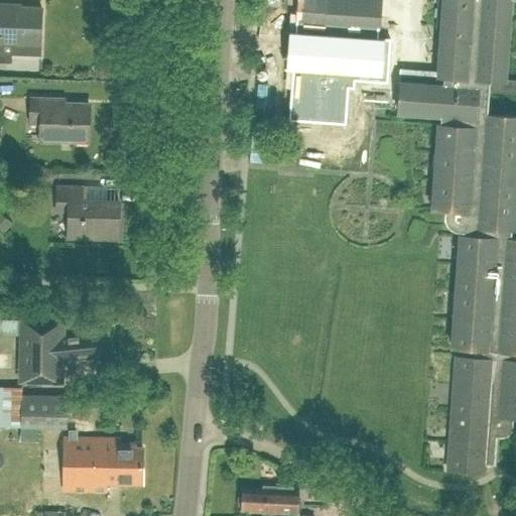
[(440,27),(437,72),(419,71),(418,83),(399,82),(397,113),(441,116),(441,124),(437,124),(431,210),(445,211),(445,219),(446,224),(450,228),(456,231),(464,231),(464,235),(460,235),(452,345),(410,341),(412,317),(394,316),(394,311),(341,307),(341,302),(330,301),(330,306),(326,306),(326,297),(312,296),(312,305),(297,304),(298,299),(287,298),(287,303),(282,303),(283,294),(270,293),(269,302),(266,302),(264,336),(264,337),(273,338),(273,342),(272,343),(270,373),(265,373),(264,383),(269,384),(269,388),(269,389),(272,389),(272,398),(285,398),(285,390),(302,391),(302,400),(315,401),(315,392),(333,393),(332,402),(345,403),(346,394),(363,396),(362,404),(375,405),(376,396),(393,398),(392,406),(405,407),(406,399),(425,400),(425,399),(428,358),(456,360),(447,470),(485,473),(485,465),(495,466),(497,436),(502,437),(508,434),(511,429),(512,418),(515,418),(515,361),(514,361),(515,352),(515,238),(510,238),(510,230),(514,230),(515,207),(515,116),(486,114),(488,91),(515,92),(515,81),(505,81),(510,0),(438,0),(437,27),(440,27)]
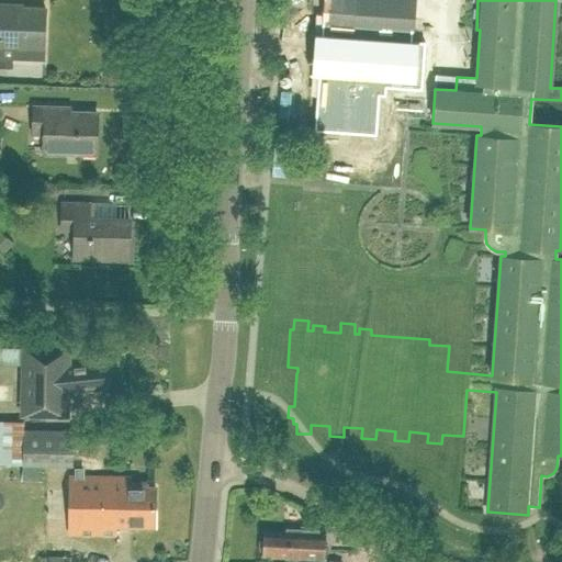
[(323,0),(322,29),(329,29),(405,34),(411,35),(413,35),(415,0),(412,0),(323,0)]
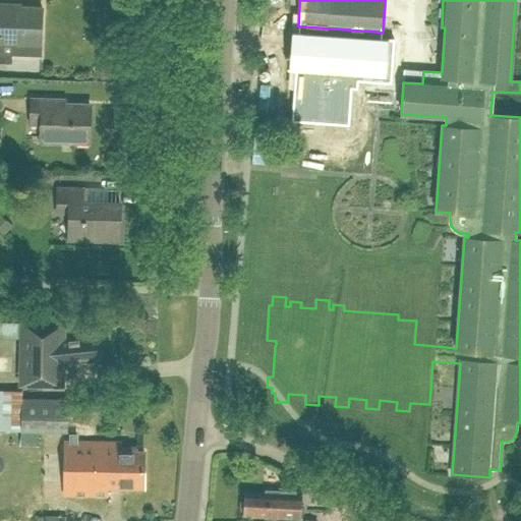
[(0,44),(10,45),(10,55),(40,56),(42,9),(12,8),(12,4),(0,3),(0,44)]
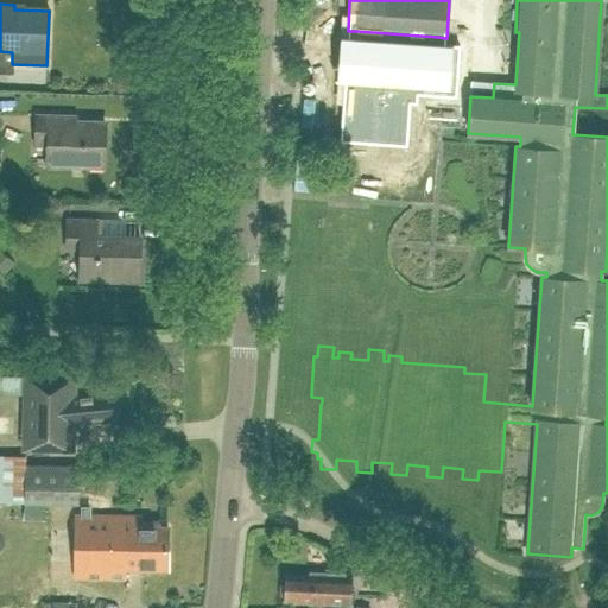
[(348,31),(341,141),(407,146),(410,103),(417,103),(418,95),(456,97),(457,82),(460,45),(444,44),(444,38),(438,37),(356,31),(348,31)]
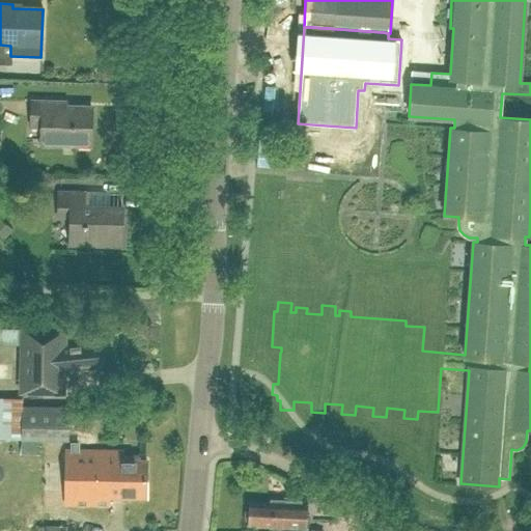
[(30,129),(42,129),(42,144),(89,146),(90,107),(65,107),(65,102),(31,101),(30,129)]
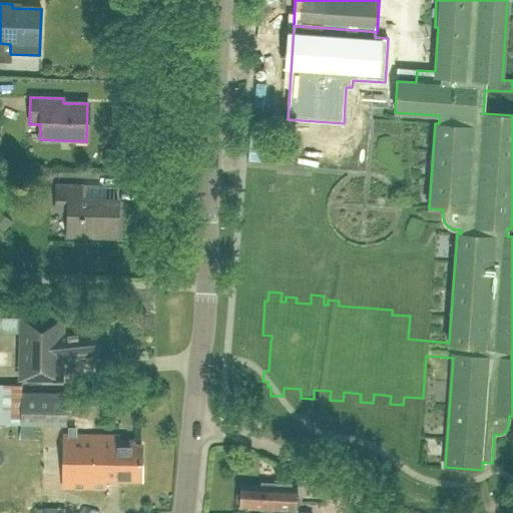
[(117,238),(118,201),(81,200),(81,187),(56,186),(56,211),(68,211),(67,236),(117,238)]
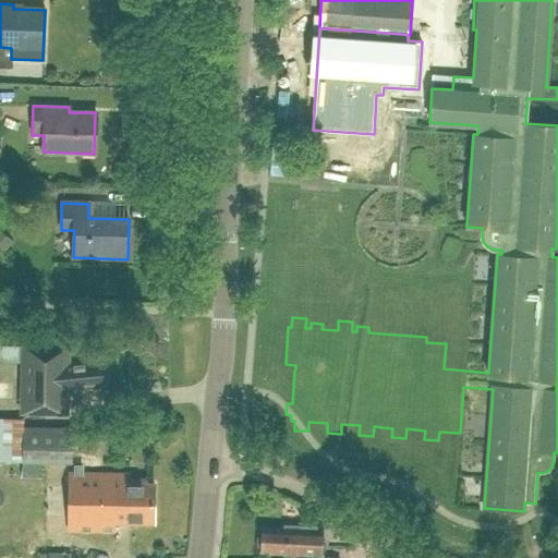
[(104,387),(100,360),(69,363),(69,347),(22,346),(0,346),(0,362),(22,362),(21,414),(68,414),(68,390),(104,387)]
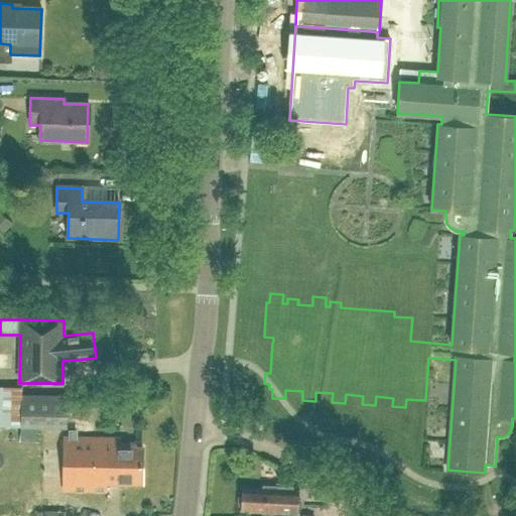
[(68,395),(22,394),(22,387),(0,386),(0,427),(67,429),(68,395)]
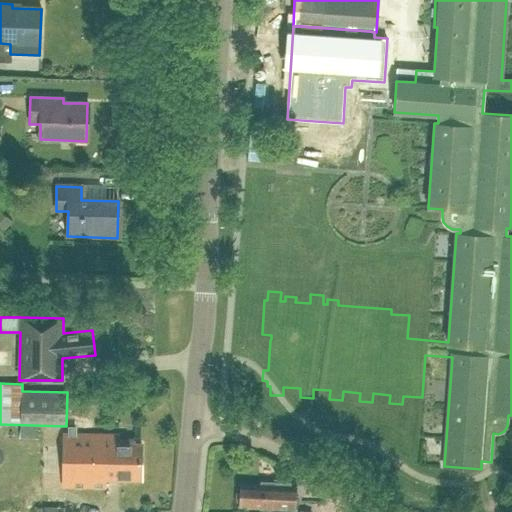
[(140,479),(141,442),(132,441),(132,438),(118,437),(119,433),(65,432),(64,487),(105,488),(106,478),(140,479)]
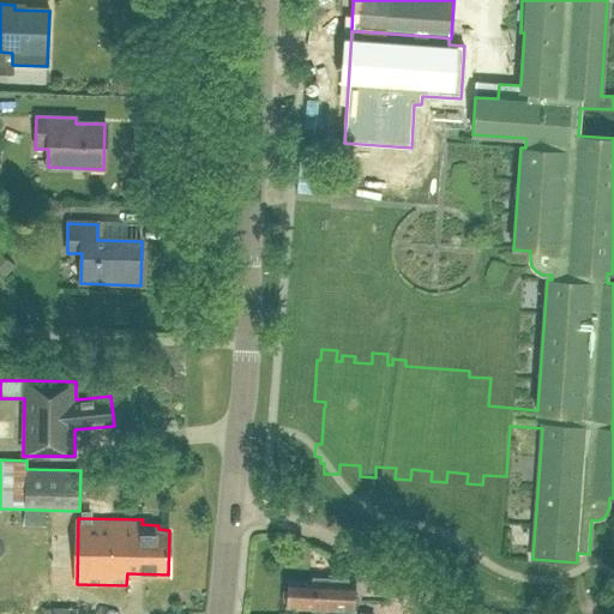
[(357,583),(347,582),(348,579),(313,577),(313,582),(288,581),(287,605),(356,609),(357,583)]
